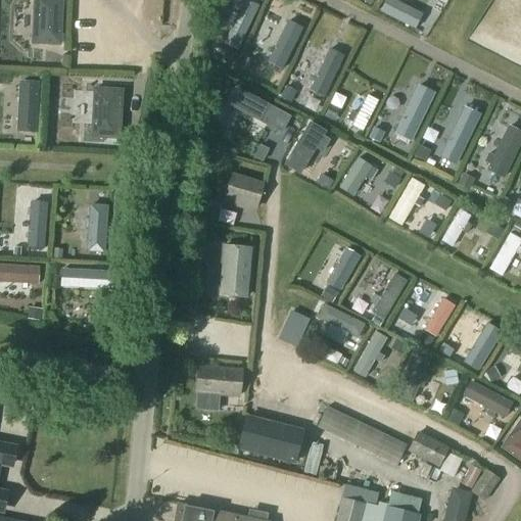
[(35,0),(34,46),(64,47),(66,0),(35,0)]
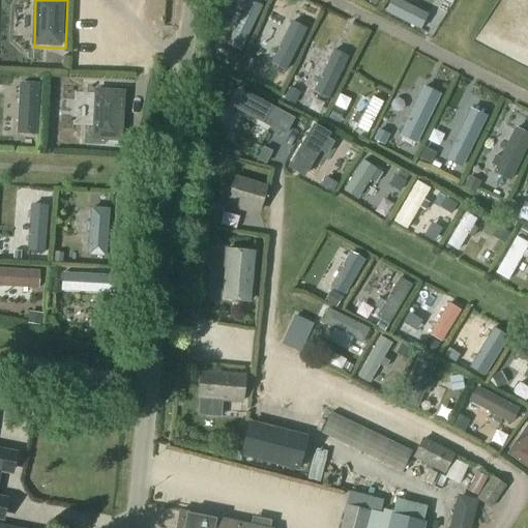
[(227,44),(240,50),(261,5),(250,0),(247,0),(227,44)]
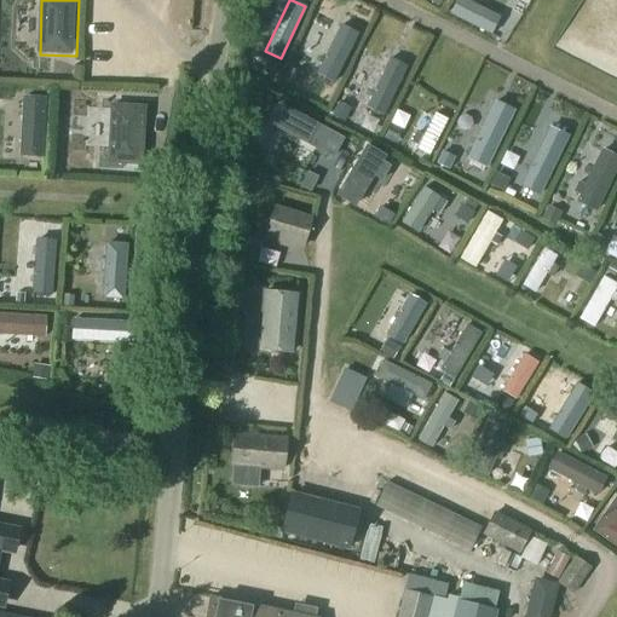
[(457,0),(451,12),(492,33),(501,17),(467,0),(457,0)]
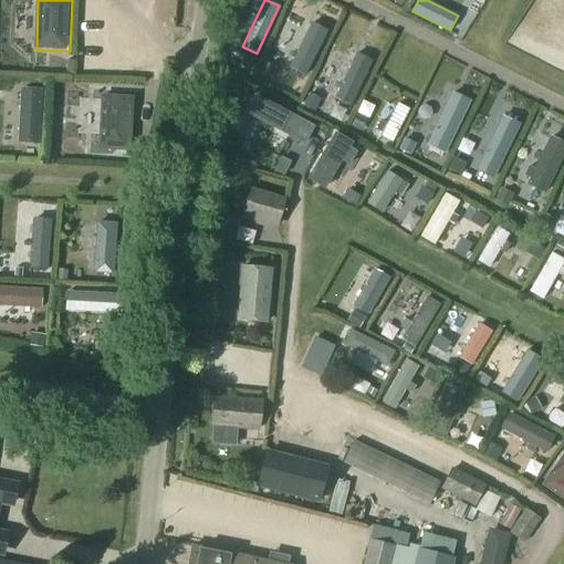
[(313,27),(292,71),(306,77),(327,33),(313,27)]
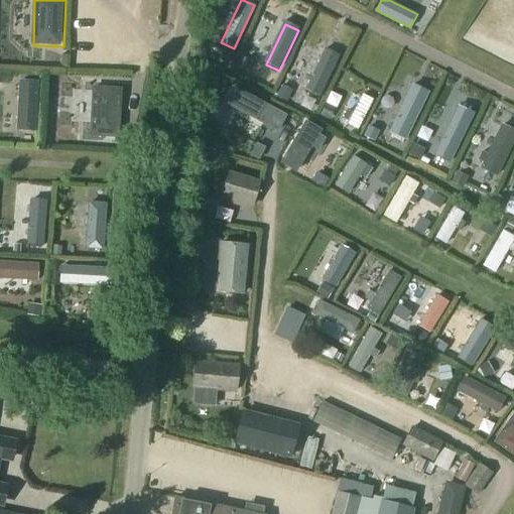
[(326,48),(306,89),(319,95),(339,55),(326,48)]
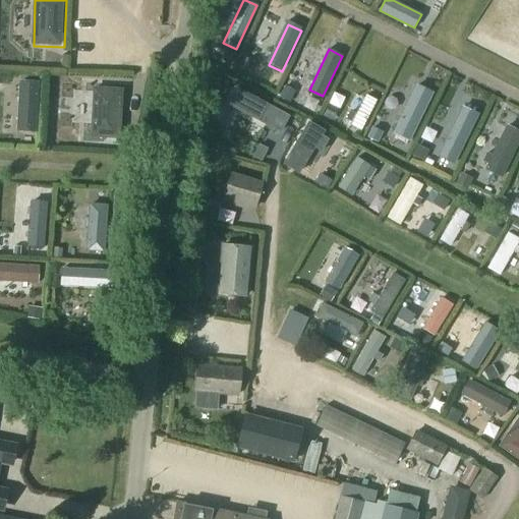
[(227,50),(222,60),(233,65),(238,55),(227,50)]
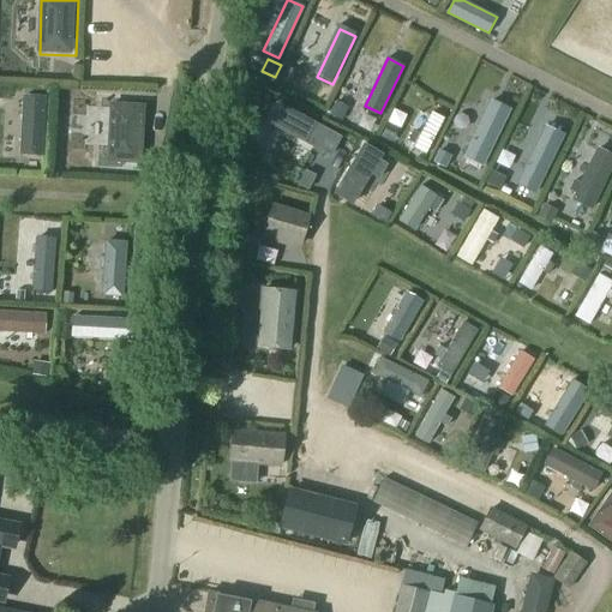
[(289,69),(285,79),(297,85),(303,75),(289,69)]
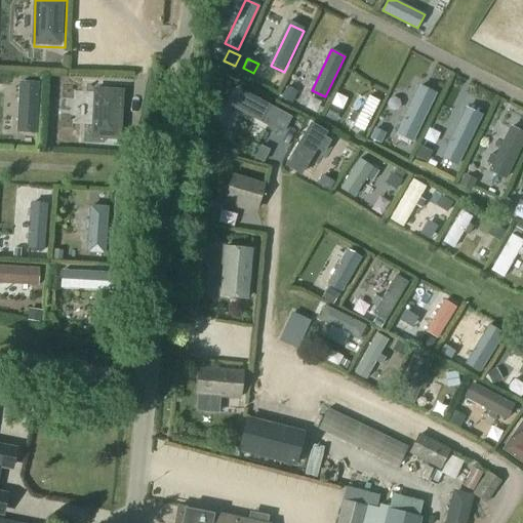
[(24,79),(21,130),(39,131),(42,80),(24,79)]
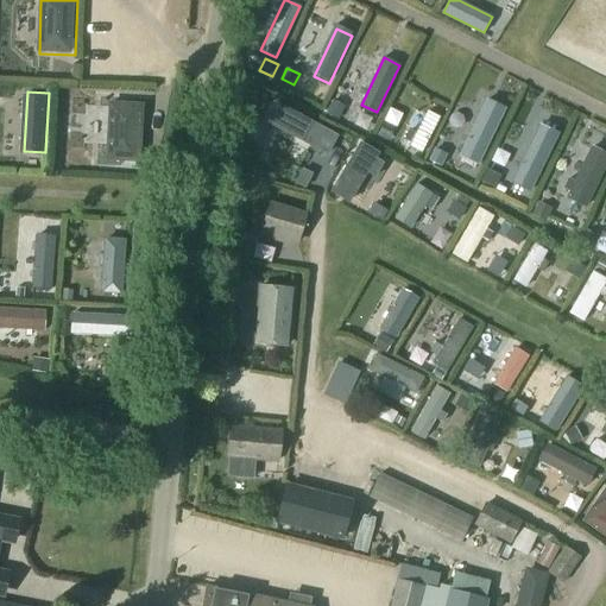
[(486,98),(459,155),(477,164),(505,106),(486,98)]
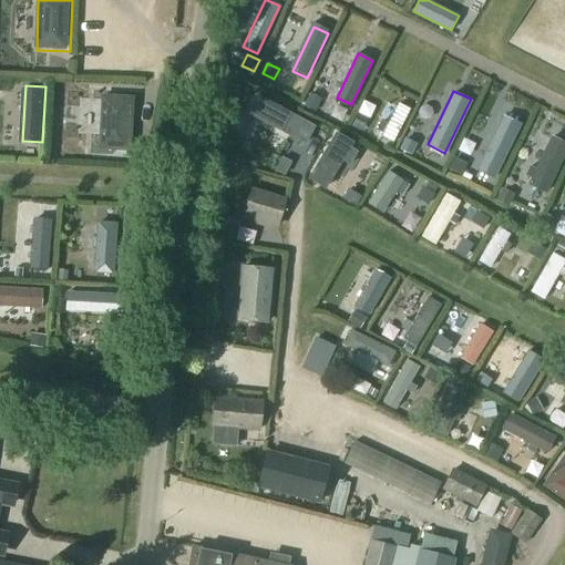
[(312,94),(307,105),(317,111),(322,99),(312,94)]
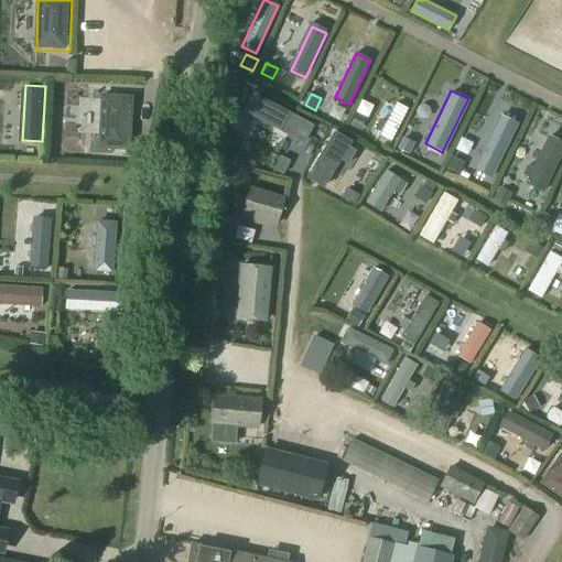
[(258,98),(248,117),(305,147),(315,129),(258,98)]
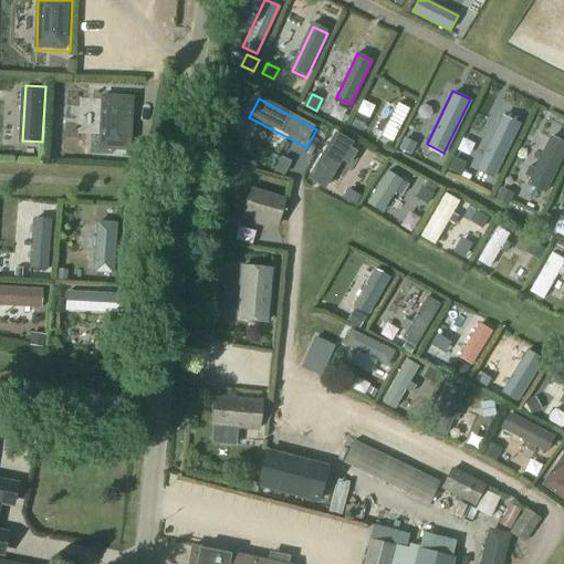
[(382,135),(393,141),(410,108),(398,103),(388,123),(380,119),(376,128),(383,132),(382,135)]
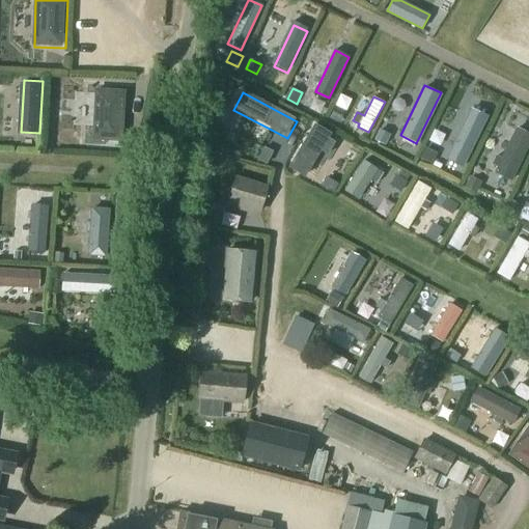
[(339,121),(344,111),(335,106),(330,116),(339,121)]
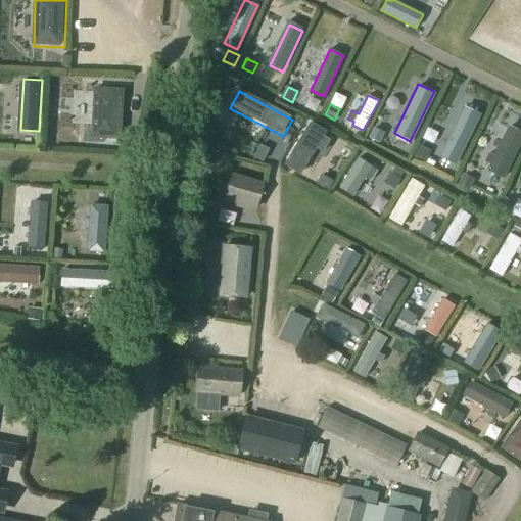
[(465,108),(441,157),(458,164),(481,115),(465,108)]
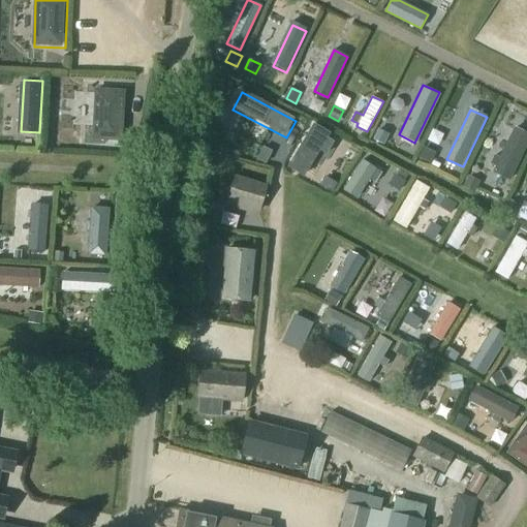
[(315,127),(288,172),(305,181),(320,154),(327,157),(334,145),(329,142),(331,136),(315,127)]
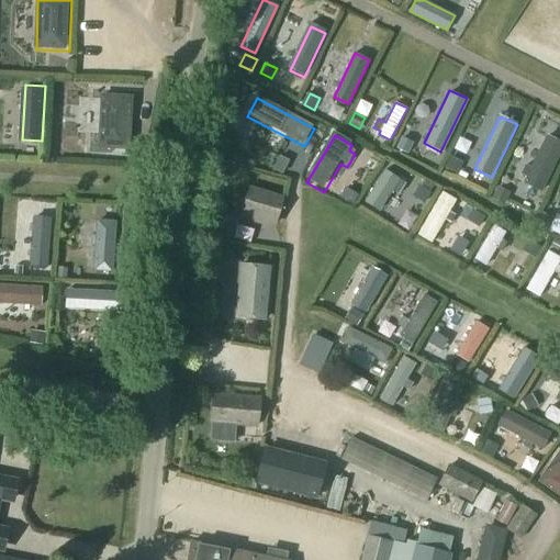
[(524,182),(541,191),(559,152),(559,141),(547,135),(530,168),(525,165),(522,174),(527,176),(524,182)]
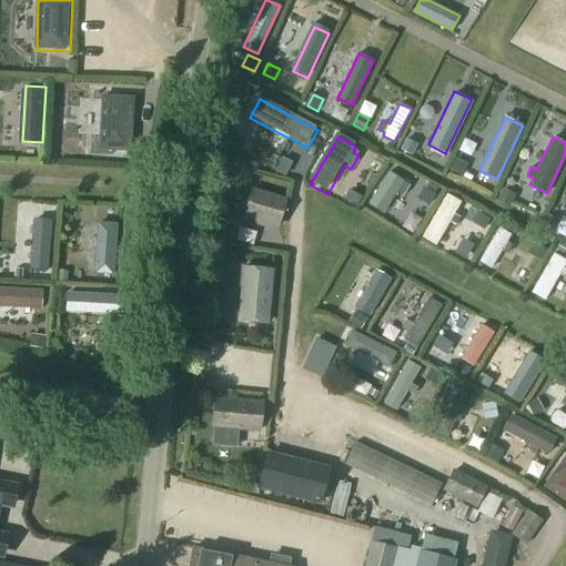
[(405,138),(401,148),(412,153),(417,143),(405,138)]
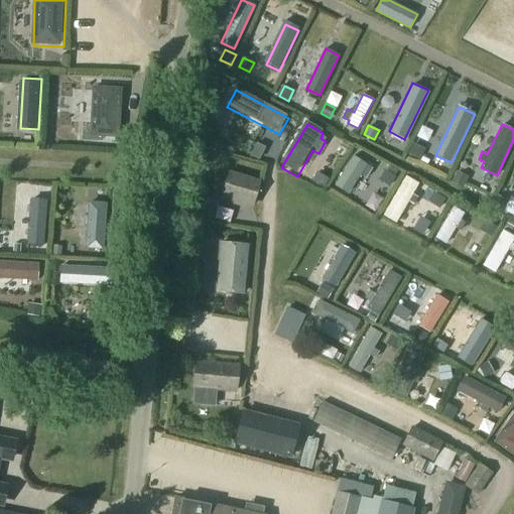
[(258,145),(251,157),(260,161),(266,149),(258,145)]
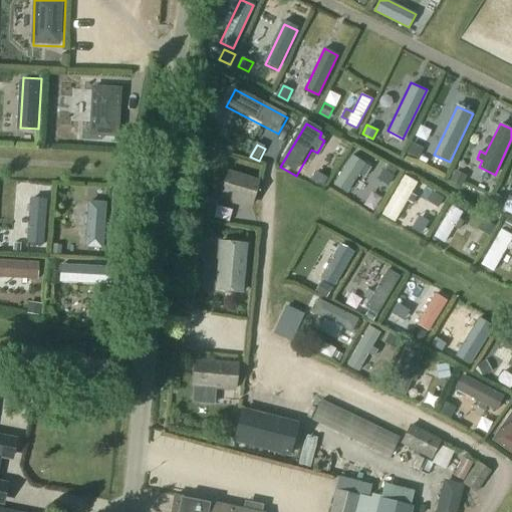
[(414,145),(409,155),(420,160),(424,150),(414,145)]
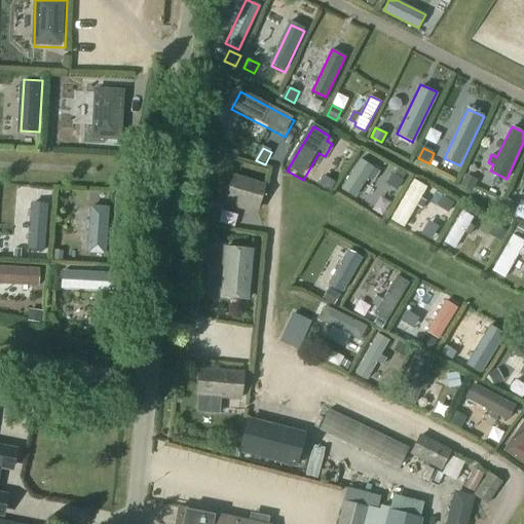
[(368,176),(374,180),(380,171),(361,157),(342,186),(356,195),(368,176)]
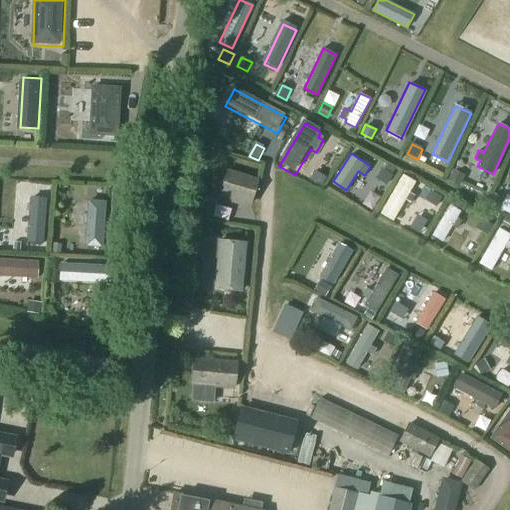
[(230,167),(219,194),(253,204),(261,176),(230,167)]
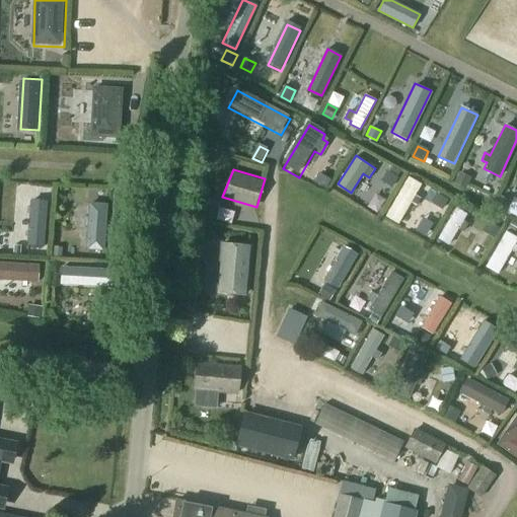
[(382,177),(392,185),(398,176),(387,169),(382,177)]
